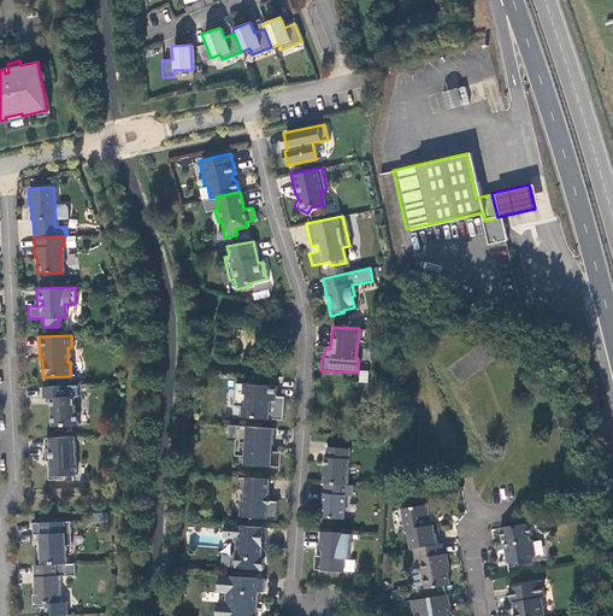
[(275,386),(234,382),(233,405),(241,405),(245,406),(243,416),(282,420),(283,404),(278,404),(273,400),(273,396),(275,386)]
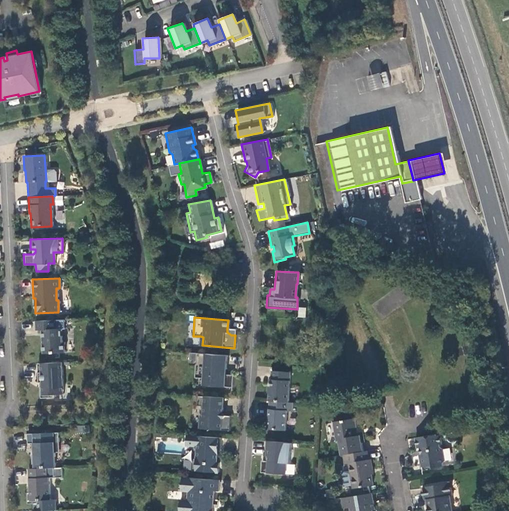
[(63,328),(63,319),(33,320),(34,330),(40,329),(40,332),(43,331),(43,335),(40,335),(41,353),(63,352),(62,341),(61,341),(60,328),(63,328)]
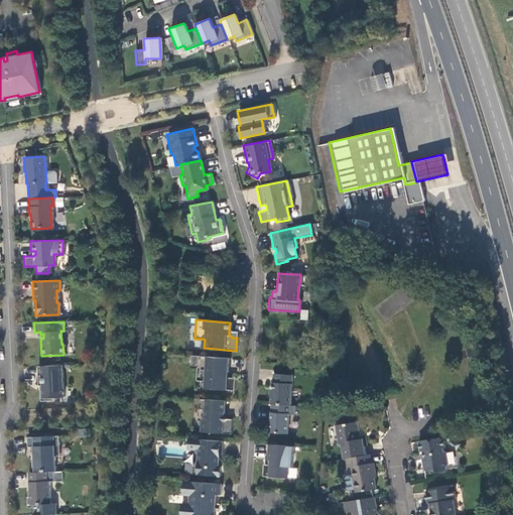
[(228,358),(197,355),(197,363),(195,380),(205,381),(204,388),(233,390),(234,377),(224,377),(224,371),(227,372),(228,358)]
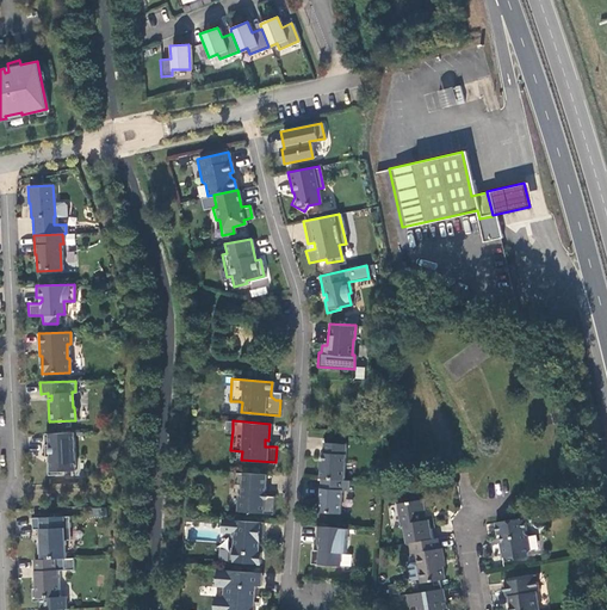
[(73,469),(72,432),(43,433),(44,456),(48,456),(48,461),(45,461),(47,475),(62,474),(61,470),(73,469)]
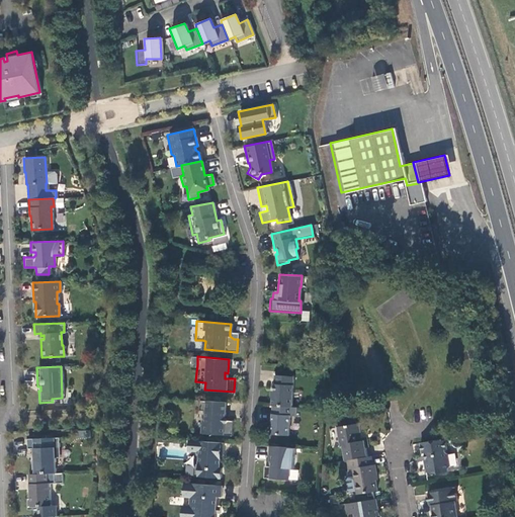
[(291,376),(273,374),(272,391),(270,391),(269,405),(271,405),(288,407),(289,407),(291,376)]
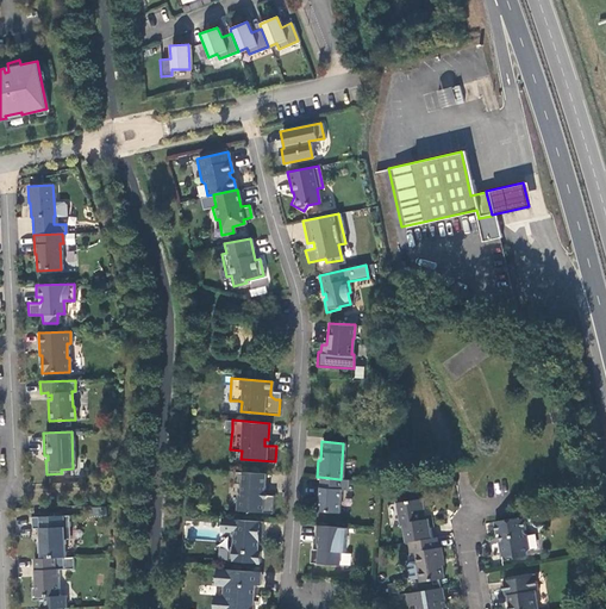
[(263,473),(233,471),(232,483),(239,483),(239,495),(236,495),(235,509),(270,513),(273,495),(266,495),(262,491),(263,473)]
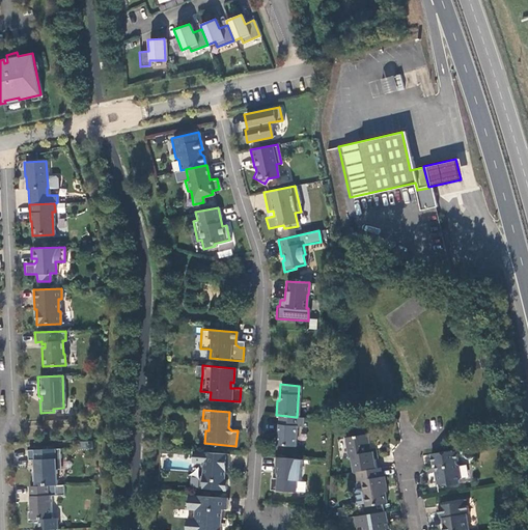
[(276,444),(294,446),(296,417),(278,415),(276,444)]
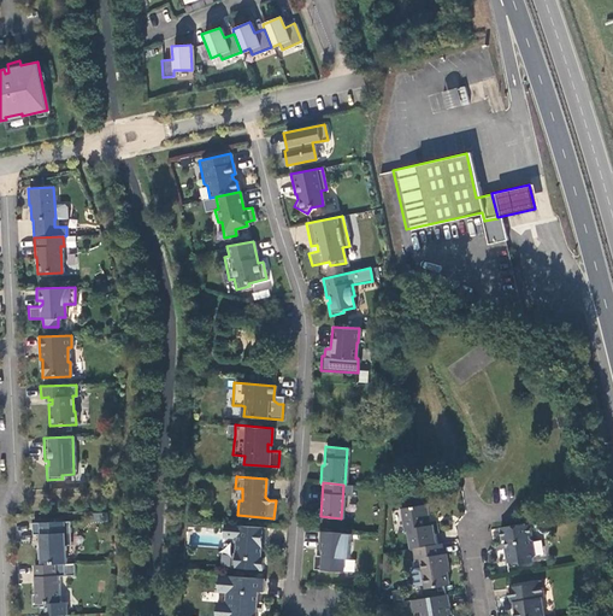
[(401,529),(404,547),(407,546),(435,541),(434,531),(436,529),(435,517),(429,518),(426,502),(394,506),(398,529),(401,529)]
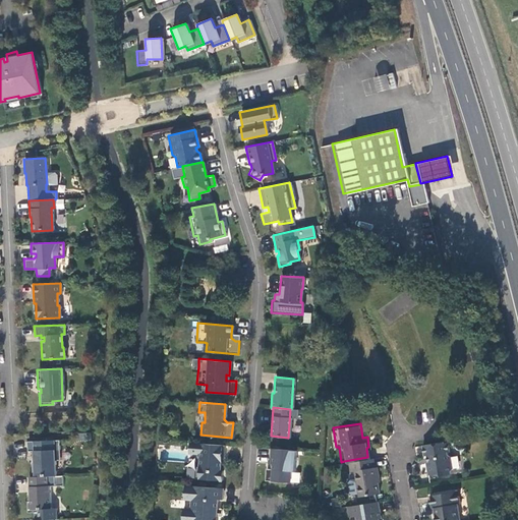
[(31,463),(31,476),(53,475),(54,475),(54,460),(58,460),(57,440),(25,441),(26,451),(33,451),(34,463),(31,463)]
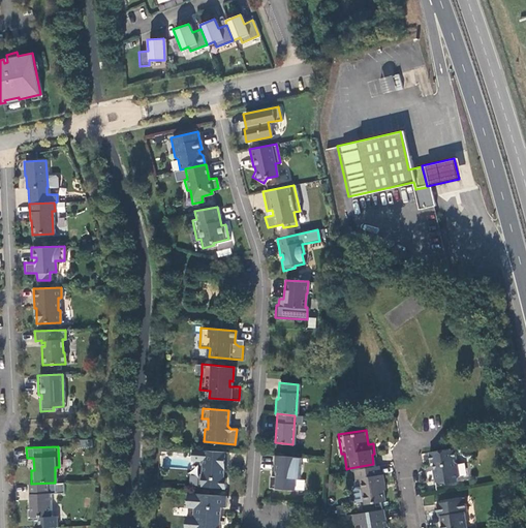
[(449,447),(427,449),(429,461),(431,460),(433,467),(432,468),(434,479),(442,478),(446,480),(456,479),(456,475),(458,473),(456,462),(453,459),(453,457),(455,456),(454,446),(449,447)]
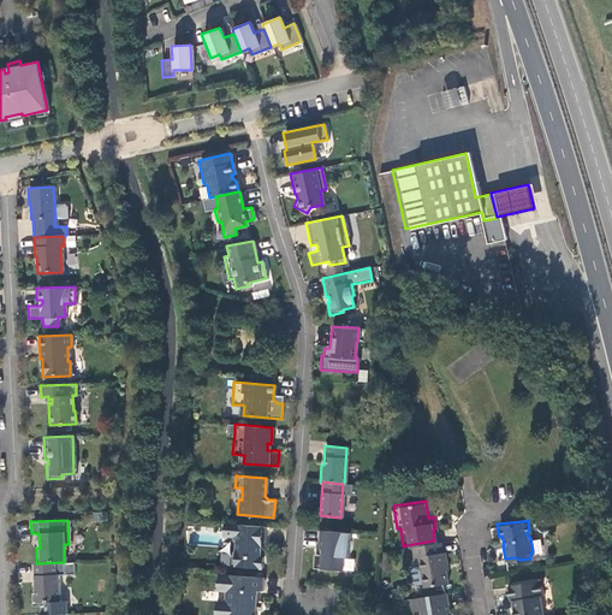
[(229,566),(260,568),(261,556),(259,556),(260,545),(263,545),(265,526),(223,522),(221,536),(232,536),(235,542),(233,550),(232,550),(229,553),(229,566)]
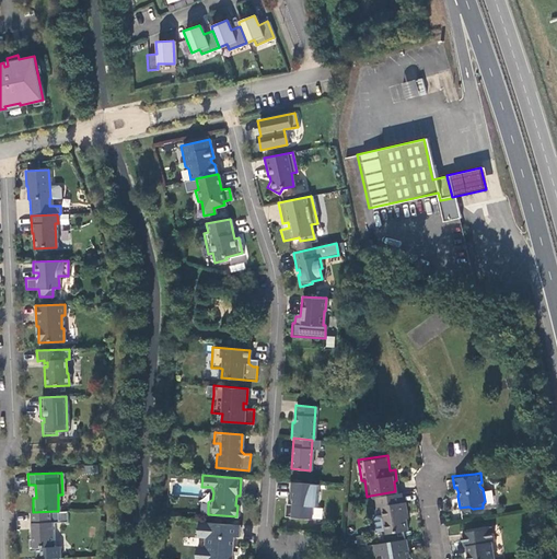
[(317,484),(290,481),(289,498),(291,499),(291,503),(285,503),(283,516),(311,517),(312,505),(315,507),(317,484)]
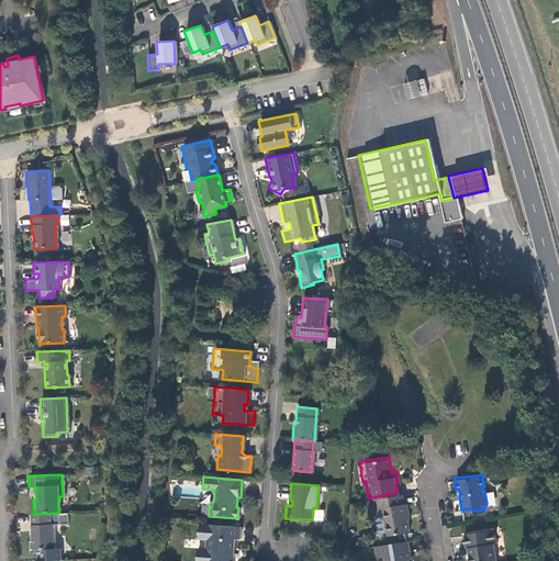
[(401,502),(399,493),(397,493),(371,497),(373,507),(379,506),(380,514),(373,515),(371,517),(375,531),(383,529),(384,534),(405,530),(403,513),(405,513),(403,502),(401,502)]
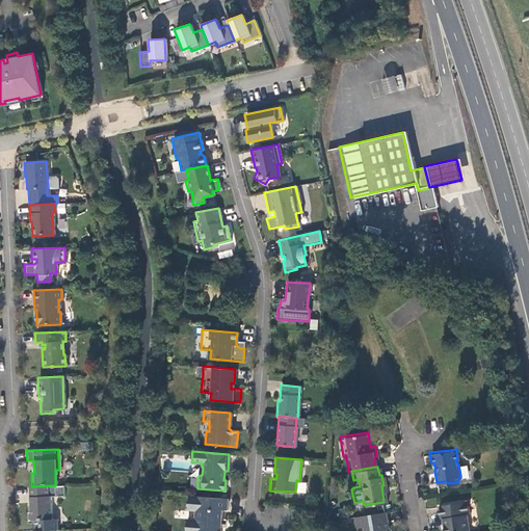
[(54,496),(54,485),(31,486),(28,486),(29,511),(26,511),(27,523),(38,523),(38,520),(50,519),(49,496),(54,496)]
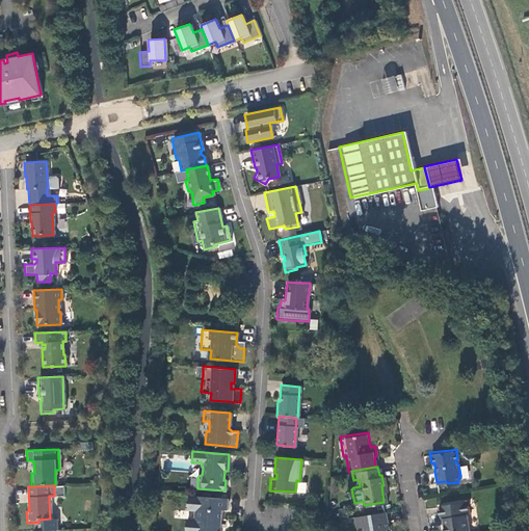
[(226,498),(187,496),(186,510),(194,510),(193,519),(192,530),(218,530),(219,527),(220,520),(220,509),(225,509),(226,498)]
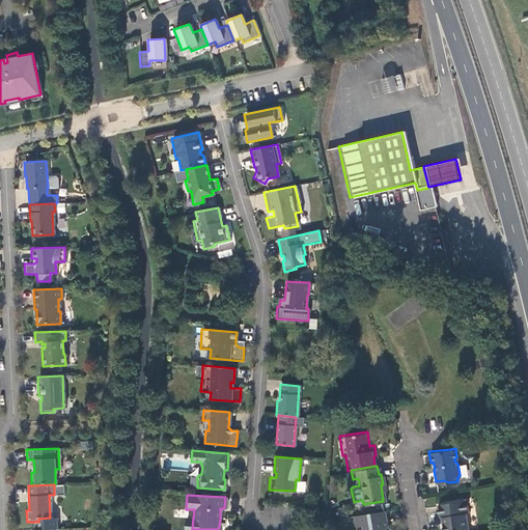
[(441,521),(442,529),(461,529),(468,529),(464,511),(467,511),(464,497),(435,503),(437,515),(442,515),(443,521),(441,521)]
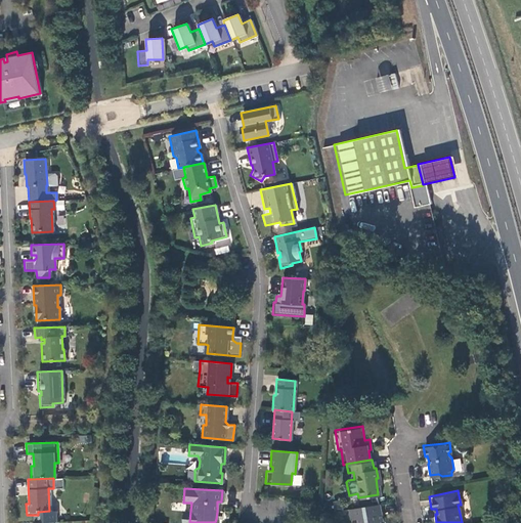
[(382,518),(379,503),(351,508),(353,518),(357,517),(357,522),(379,522),(379,519),(382,518)]
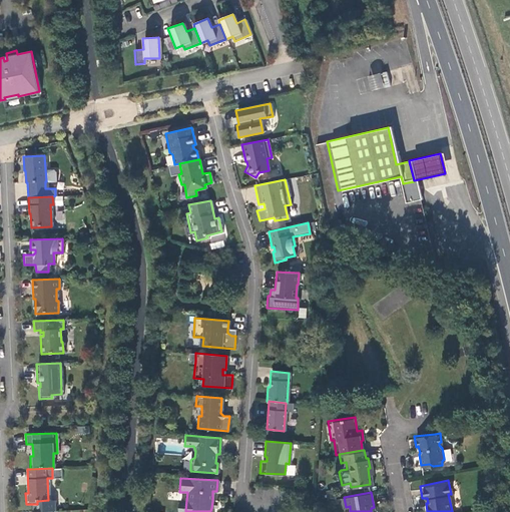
[(177,511),(185,511),(186,500),(178,500),(177,511)]
